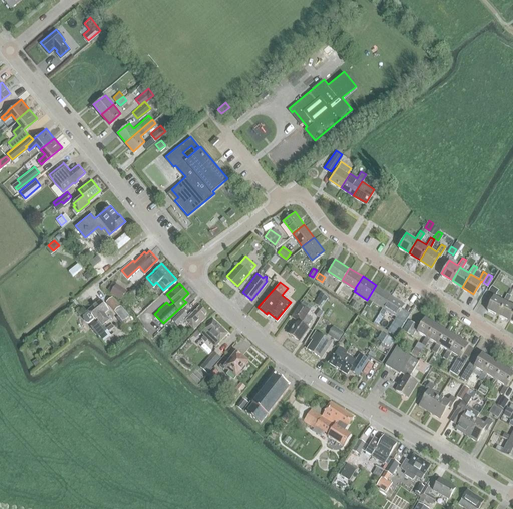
[(491,283),(488,288),(494,292),(497,287),(491,283)]
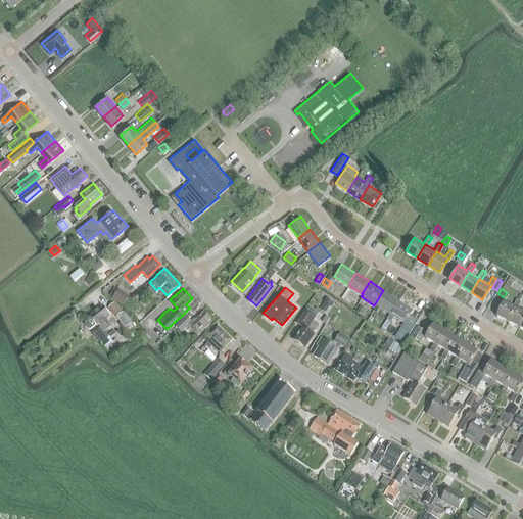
[(125,290),(117,300),(123,303),(129,293),(125,290)]
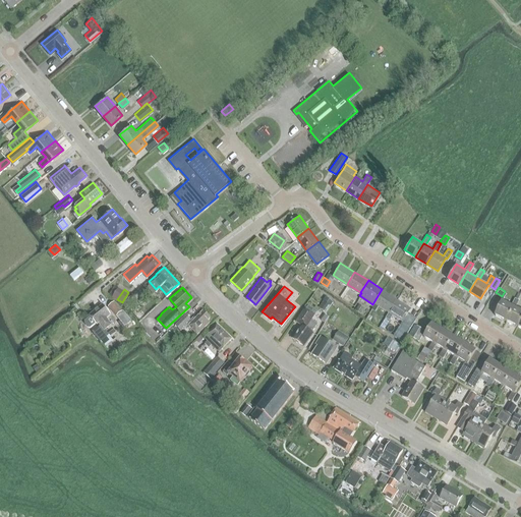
[(378,303),(388,310),(396,297),(382,289),(372,304),(371,306),(374,308),(378,303)]
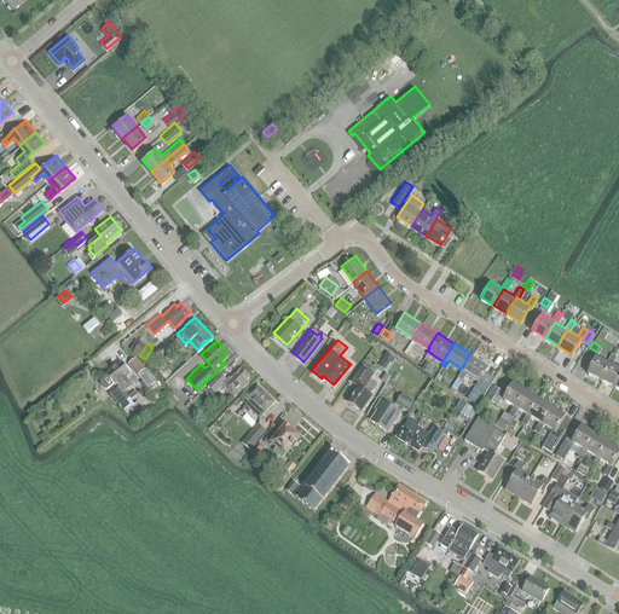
[(588,371),(601,378),(609,361),(612,363),(617,353),(611,351),(607,360),(596,354),(588,371)]
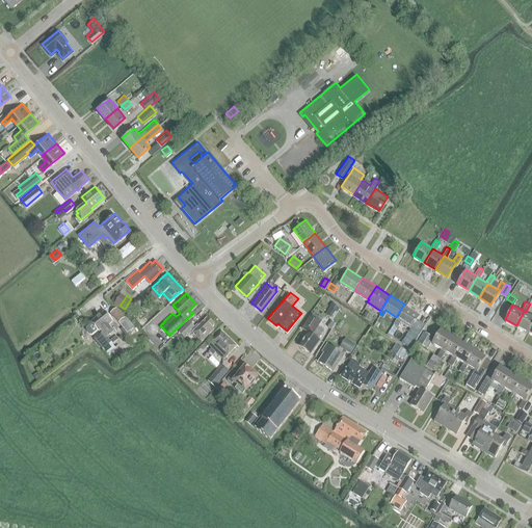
[(404,304),(396,317),(410,325),(419,313),(404,304)]
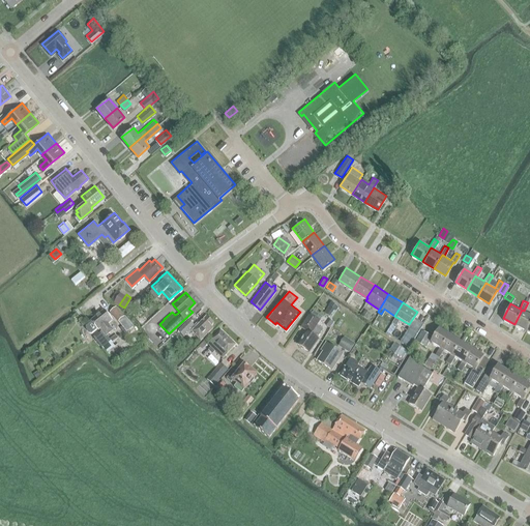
[(329,314),(333,307),(328,303),(324,310),(329,314)]
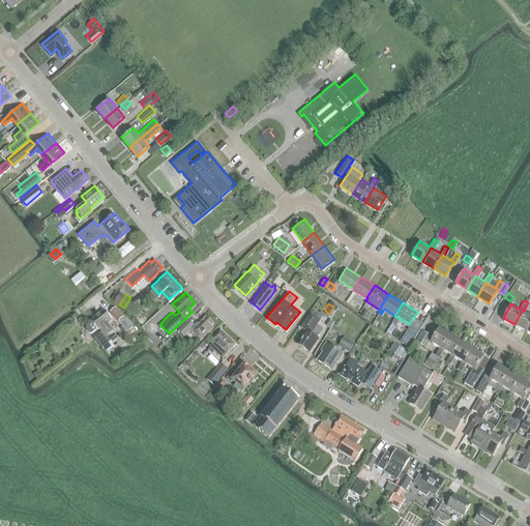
[(110,309),(126,328),(133,324),(124,314),(123,314),(116,304),(110,309)]
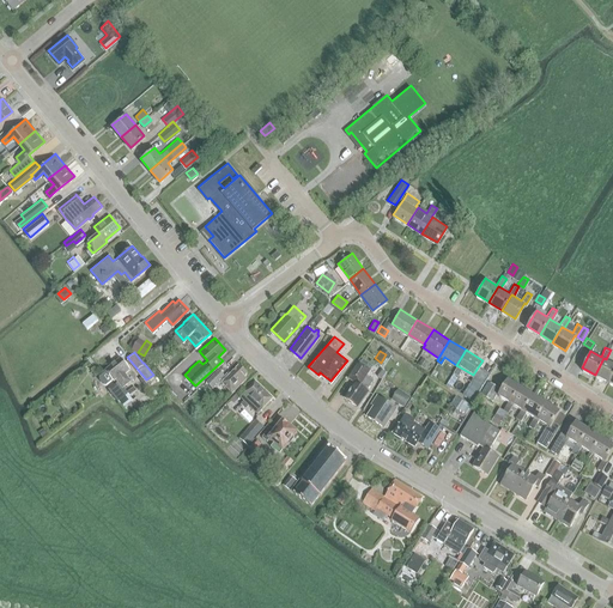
[(117,399),(127,390),(122,384),(131,378),(125,371),(129,366),(121,356),(104,368),(105,369),(99,375),(99,377),(102,381),(105,382),(111,377),(113,378),(115,376),(117,380),(109,387),(117,399)]
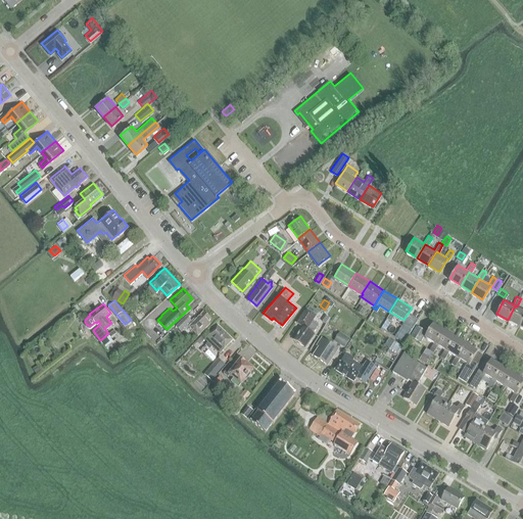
[(362,313),(365,307),(360,303),(355,309),(362,313)]
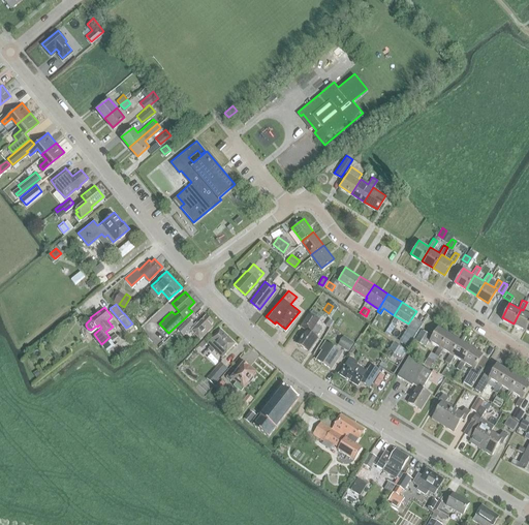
[(514,323),(525,329),(528,321),(528,312),(523,310),(521,309),(514,323)]
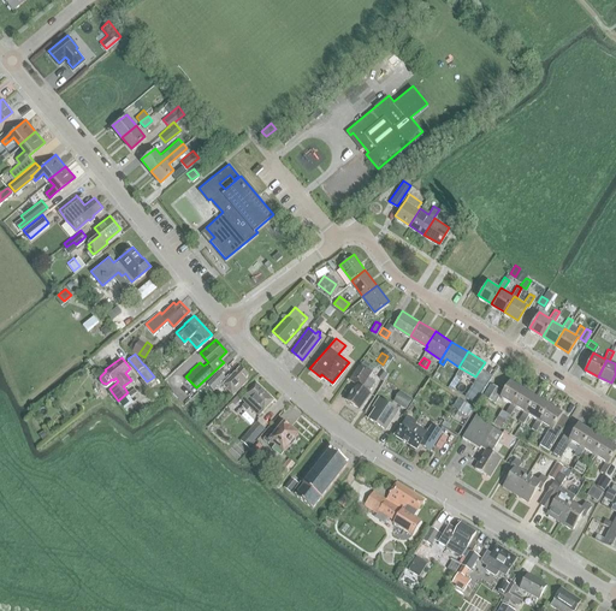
[(345,397),(359,407),(369,390),(368,389),(374,380),(367,375),(372,368),(361,361),(349,377),(355,381),(351,386),(353,387),(345,397)]
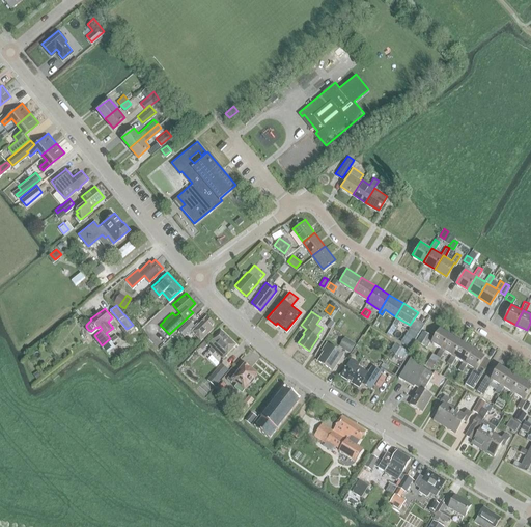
[(190,328),(192,329),(201,338),(213,326),(211,324),(214,321),(206,314),(198,323),(196,321),(194,323),(188,317),(177,329),(184,334),(190,328)]
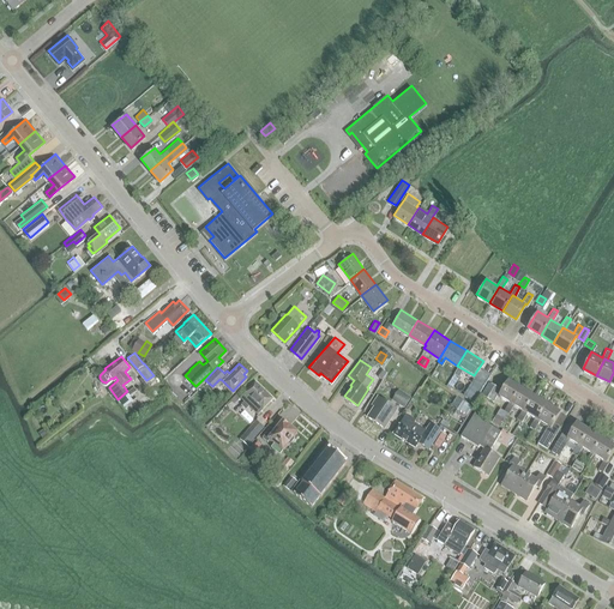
[(474,380),(482,385),(488,374),(481,369),(474,380)]
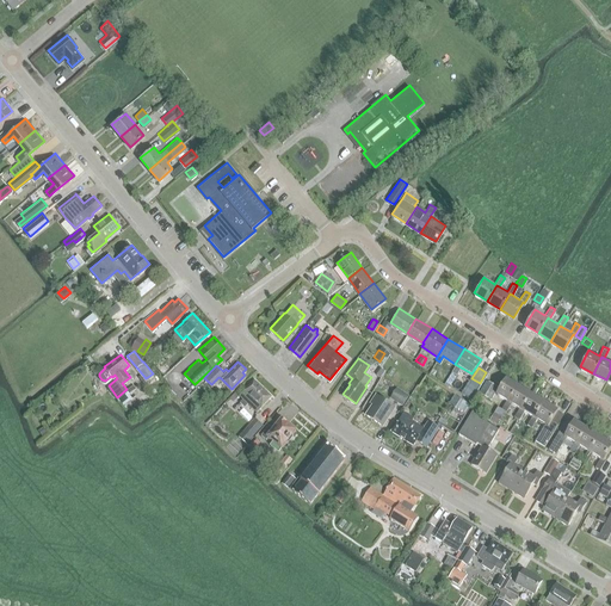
[(479,390),(491,397),(498,384),(487,376),(479,390)]
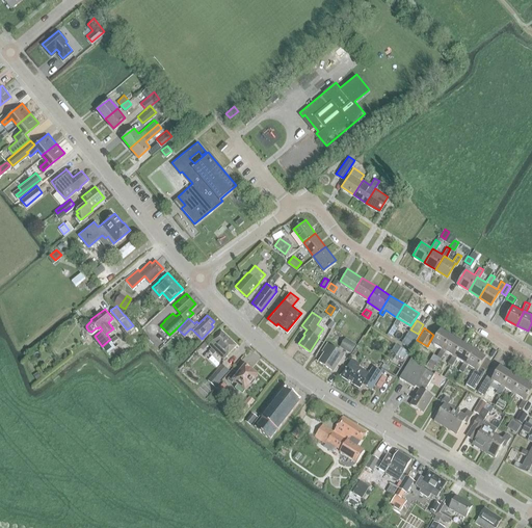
[(441,357),(445,349),(444,348),(452,335),(441,327),(432,341),(441,347),(436,354),(441,357)]
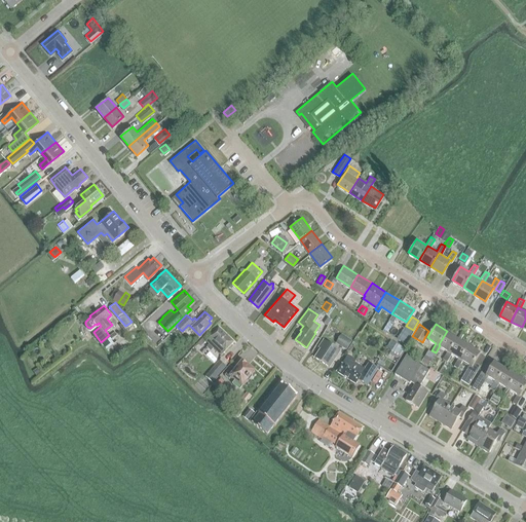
[(233,339),(219,325),(205,338),(209,341),(207,344),(211,348),(213,345),(221,352),(233,339)]
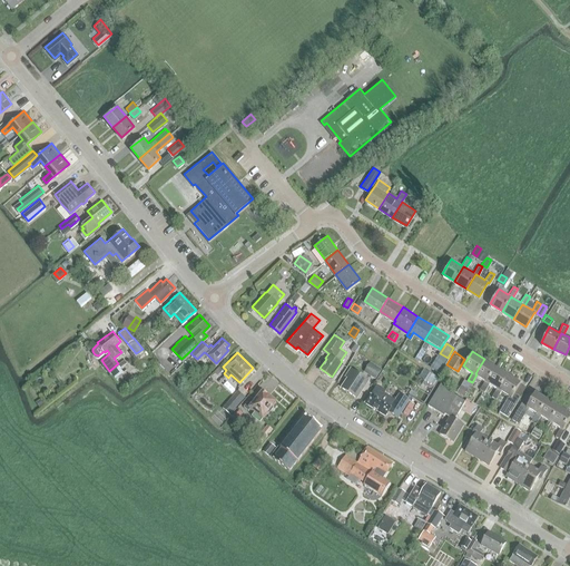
[(363,369),(375,377),(382,367),(370,359),(363,369)]
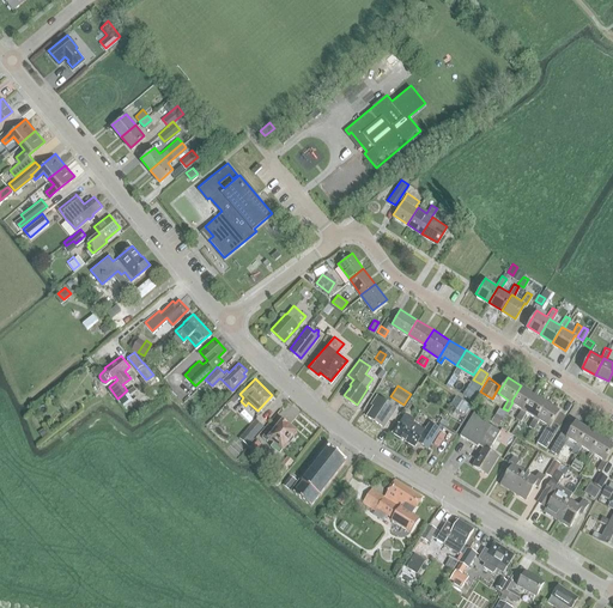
[(520,419),(526,411),(523,409),(533,394),(521,385),(511,401),(513,402),(521,407),(515,415),(520,419)]
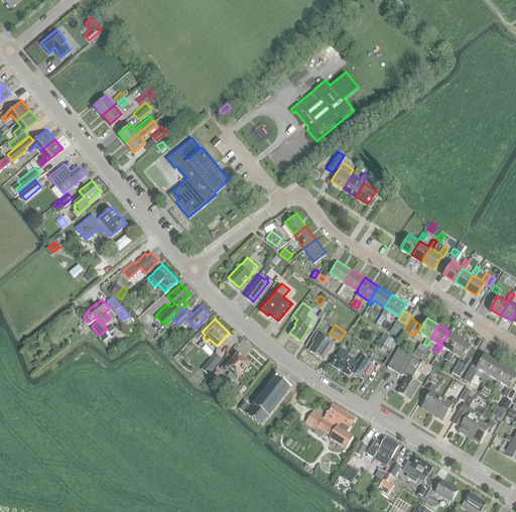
[(122,340),(126,336),(121,330),(116,334),(122,340)]
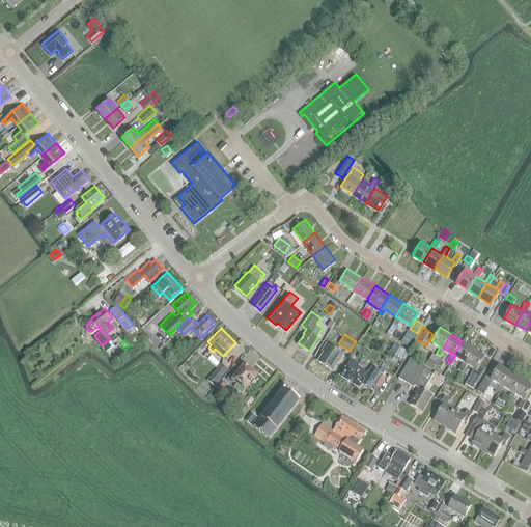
[(324,350),(317,359),(332,368),(342,353),(327,341),(322,348),(324,350)]
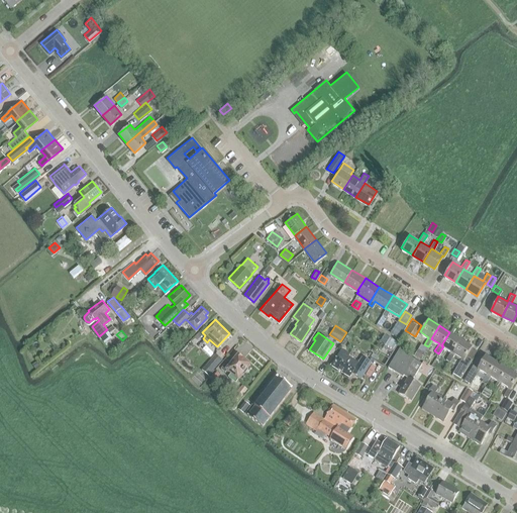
[(449,360),(453,352),(452,351),(460,338),(449,332),(441,345),(443,346),(450,350),(445,357),(449,360)]
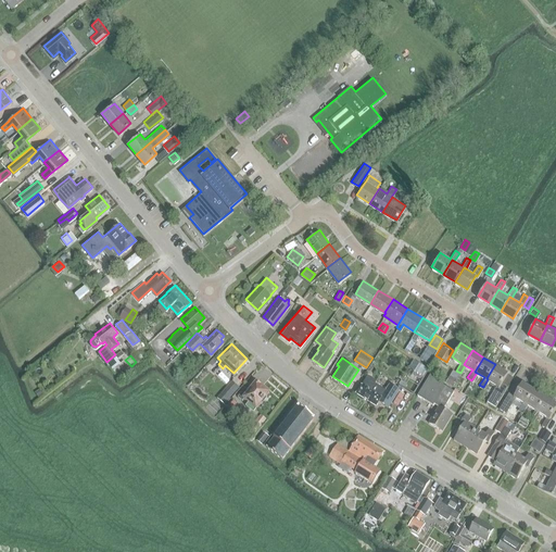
[(421,377),(429,366),(419,361),(412,372),(421,377)]
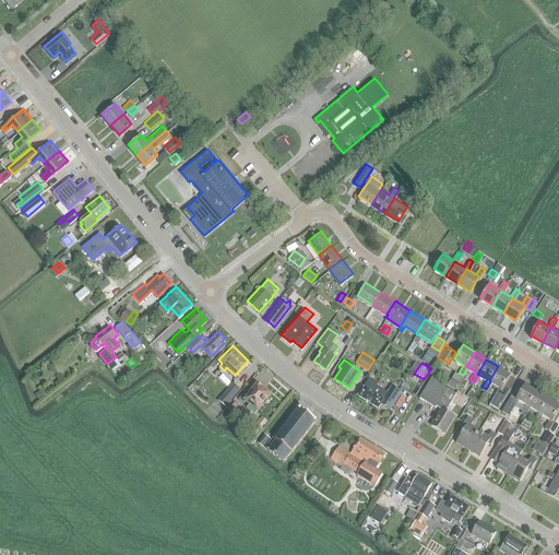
[(489,380),(490,381),(498,387),(489,401),(498,406),(510,387),(504,384),(510,374),(498,366),(489,380)]
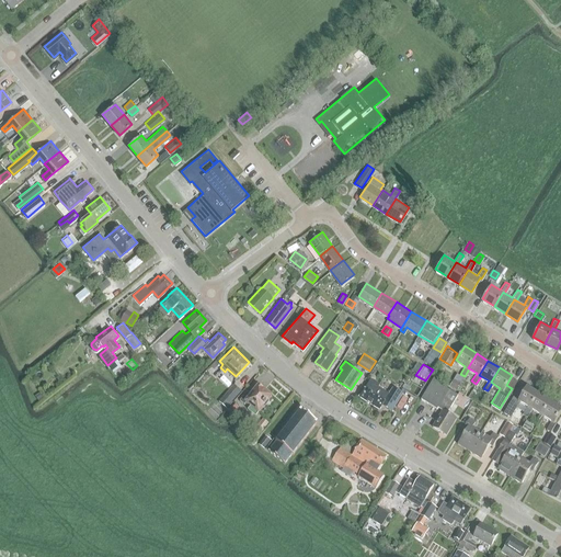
[(446,432),(456,416),(451,412),(447,410),(453,400),(458,393),(443,383),(445,381),(434,374),(421,396),(436,406),(437,405),(443,408),(432,424),(446,432)]
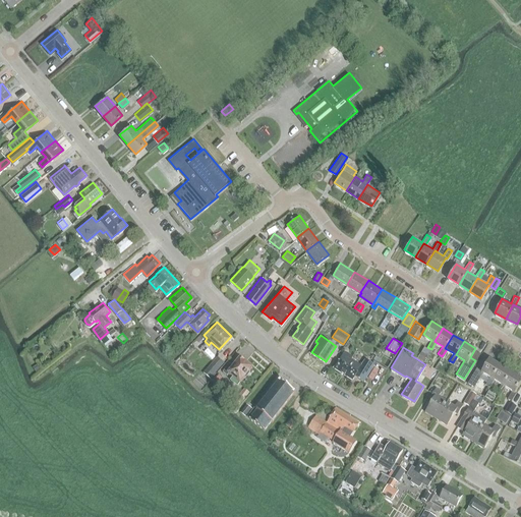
[(333,366),(352,378),(354,374),(363,380),(373,362),(364,357),(360,363),(351,357),(352,354),(344,349),(333,366)]
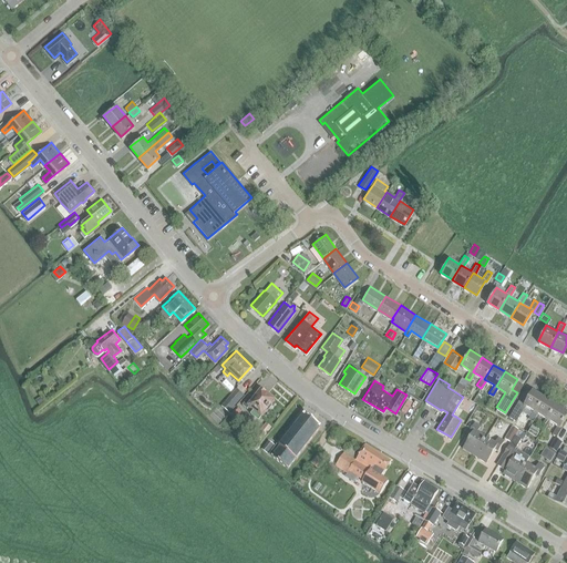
[(461,391),(464,385),(457,381),(453,387),(461,391)]
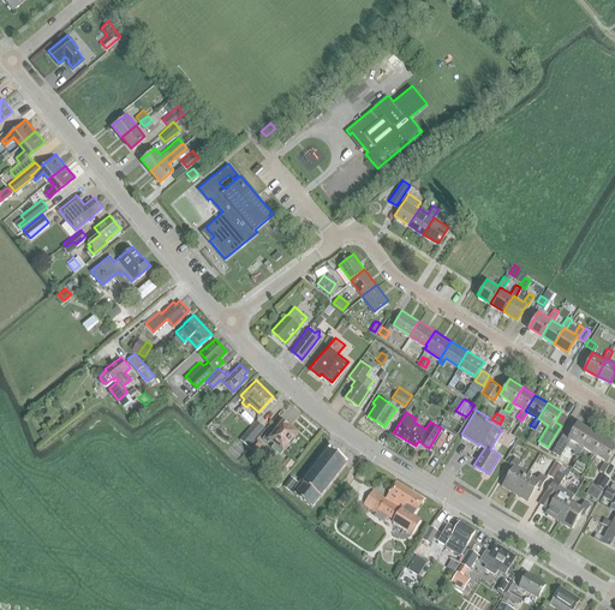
[(256,418),(244,432),(251,440),(263,425),(256,418)]
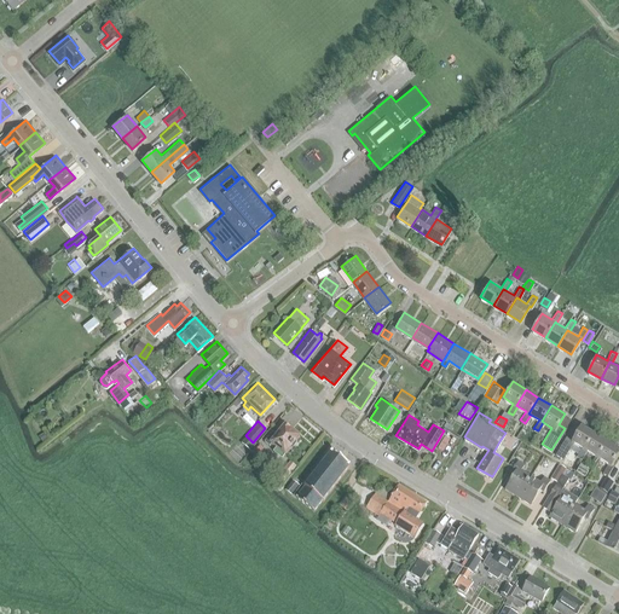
[(270,442),(272,441),(277,445),(275,449),(282,455),(284,451),(285,452),(300,434),(285,422),(277,433),(272,428),(265,439),(270,442)]
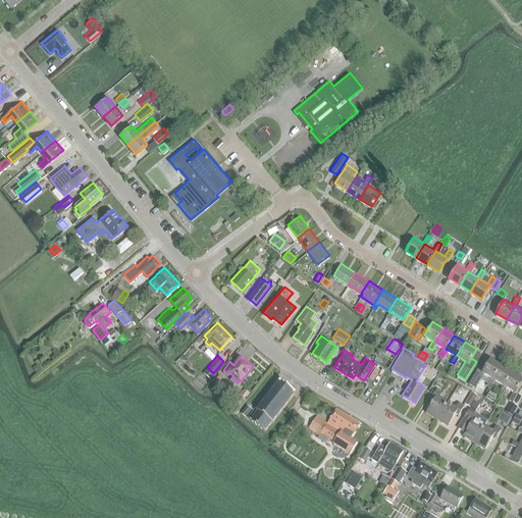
[(490,385),(494,378),(493,377),(502,364),(490,357),(482,369),(477,366),(468,381),(475,385),(483,372),(490,376),(486,383),(490,385)]
